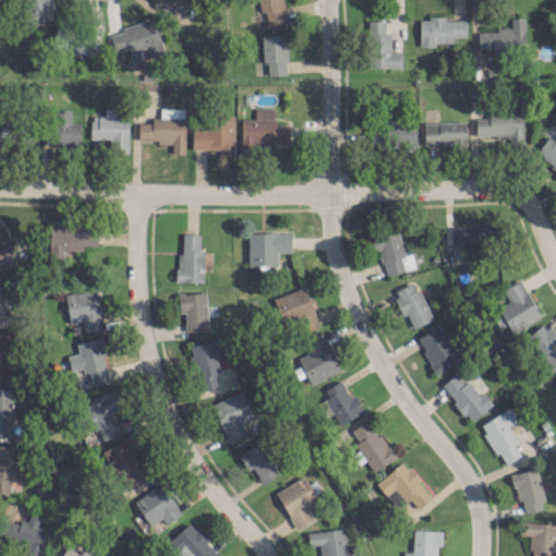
[(27,0),(34,26),(55,21),(51,9),(46,11),(44,2),(36,4),(35,2),(43,0),(27,0)]
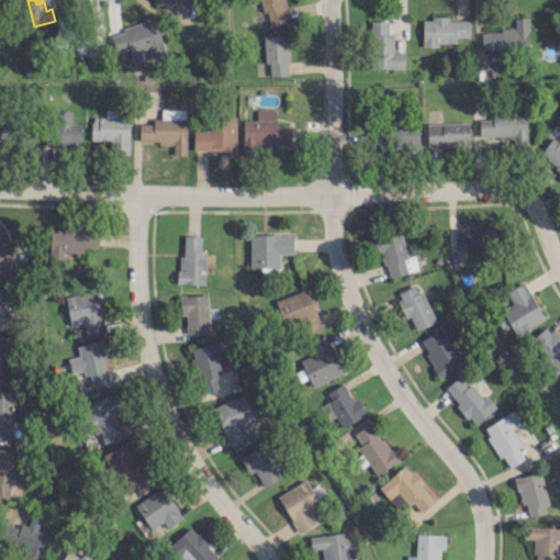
[(270,26),(290,24),(286,0),(260,0),(262,19),(269,18),(270,26)]
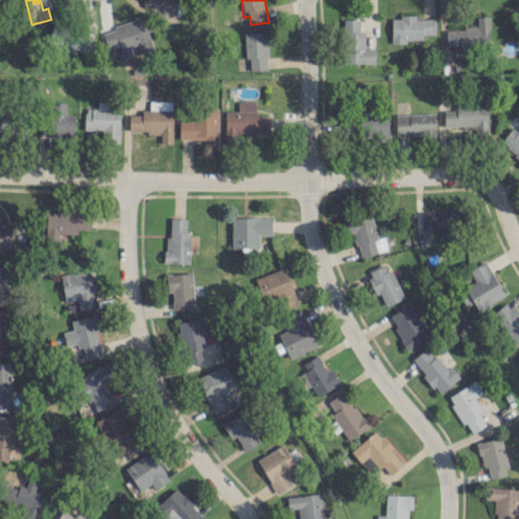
[(102,2),(102,33),(113,33),(112,2),(102,2)]
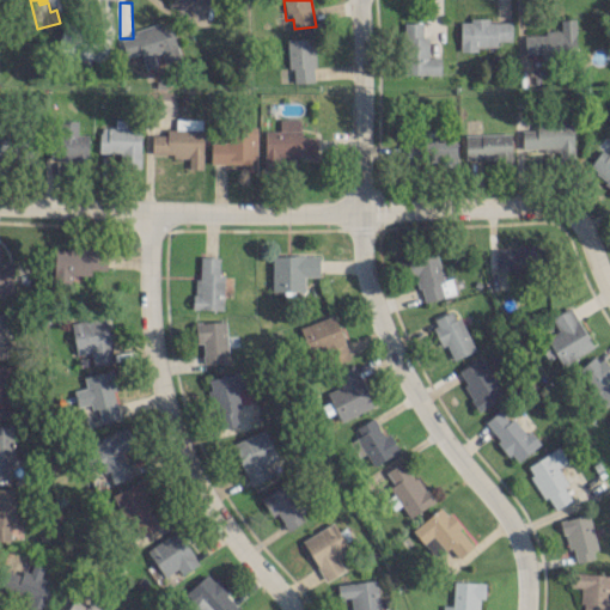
[(462,23),(462,54),(480,54),(480,48),(499,48),(499,43),(512,43),(513,23),(462,23)]
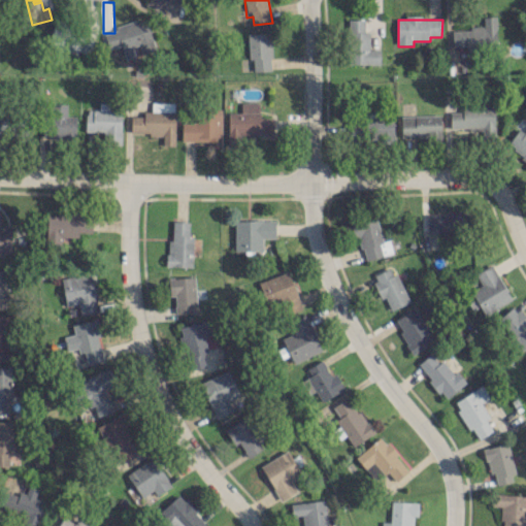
[(381,52),(371,52),(371,21),(350,21),(350,66),(381,66),(381,52)]
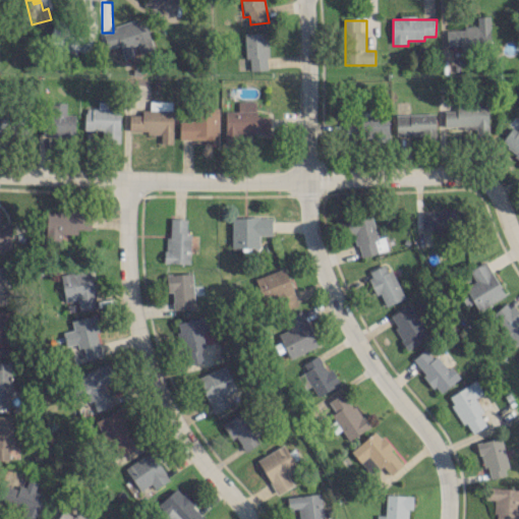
[(91,57),(95,42),(66,35),(68,24),(56,21),(49,46),(91,57)]
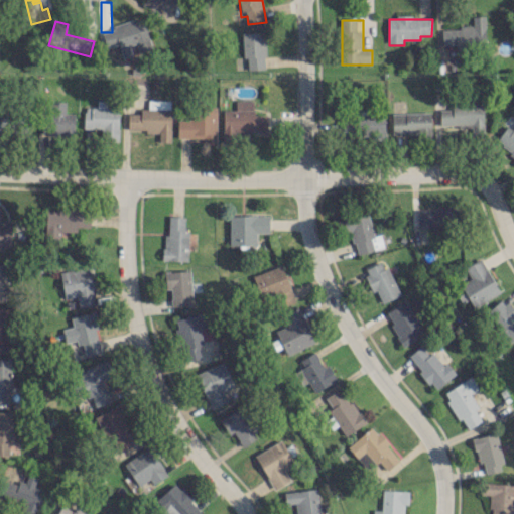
[(104,50),(120,46),(123,60),(133,57),(131,47),(137,45),(139,54),(152,51),(144,21),(100,33),(104,50)]
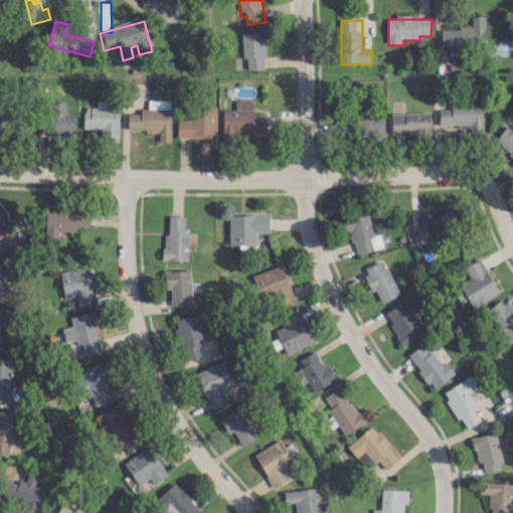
[(245,71),(267,70),(266,34),(244,34),(245,71)]
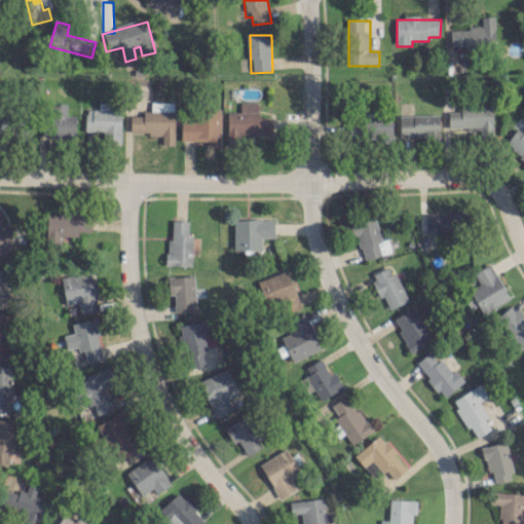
[(132,117),(132,136),(163,136),(163,147),(176,147),(176,104),(153,104),(152,113),(145,113),(145,118),(132,117)]
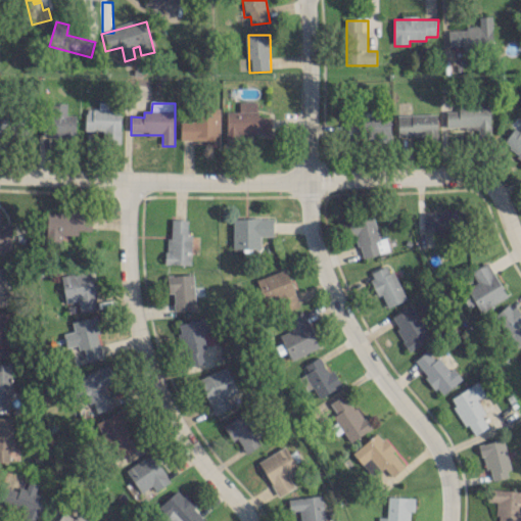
[(259,119),(258,103),(239,103),(240,113),(226,113),(227,147),(241,146),(241,136),(273,135),(272,119),(259,119)]
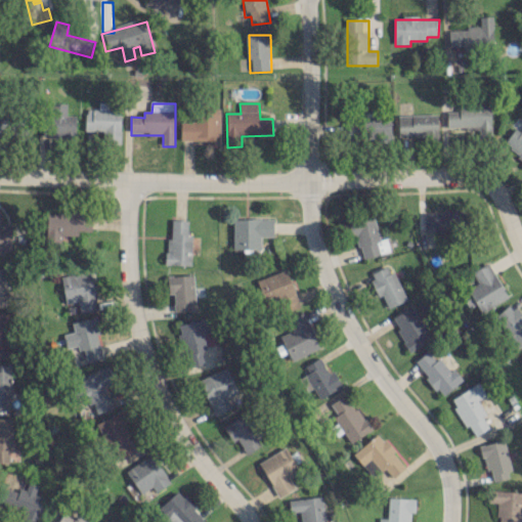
[(76,139),(77,117),(68,117),(68,104),(53,104),(53,115),(44,115),(43,138),(76,139)]
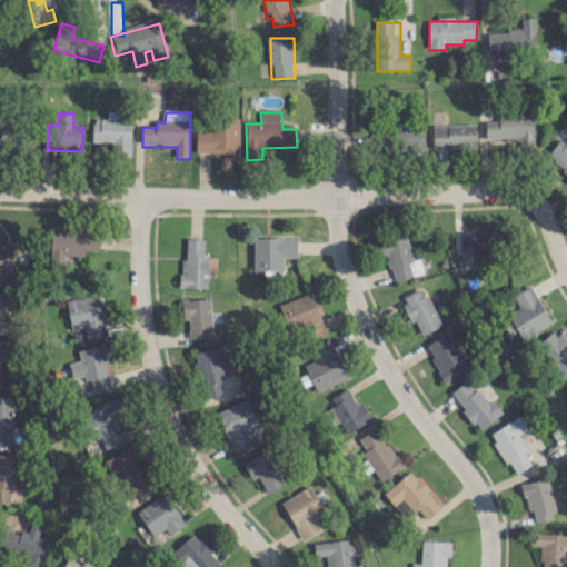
[(197,153),(215,155),(215,159),(240,159),(241,120),(211,119),(210,135),(197,133),(197,153)]
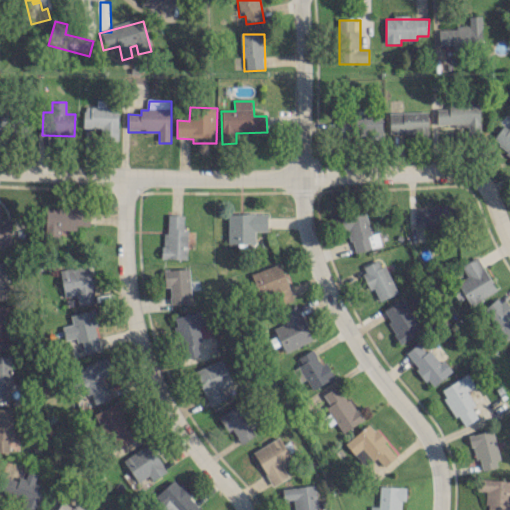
[(438,126),(454,126),(454,120),(460,120),(460,116),(472,116),(472,127),(480,127),(479,107),(437,108),(438,126)]
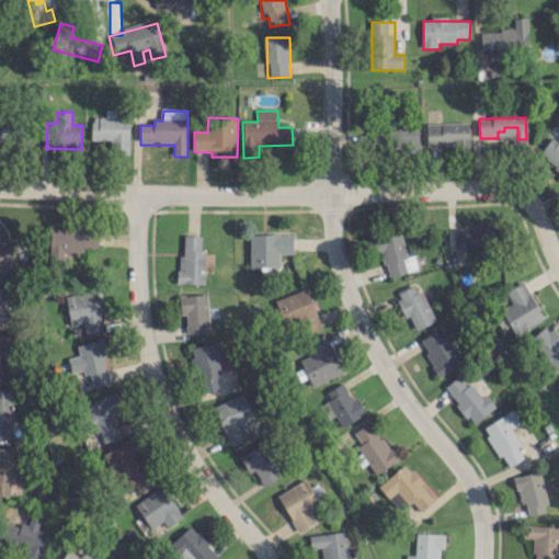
[(0,146),(14,146),(13,120),(0,118),(0,146)]
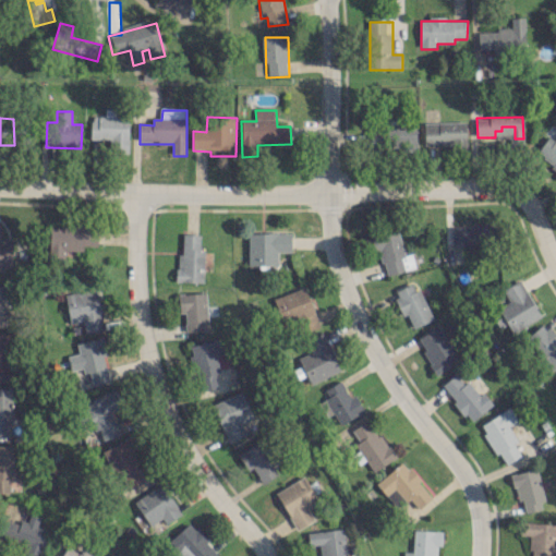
[(92,141),(115,141),(115,154),(130,154),(130,118),(93,118),(92,141)]
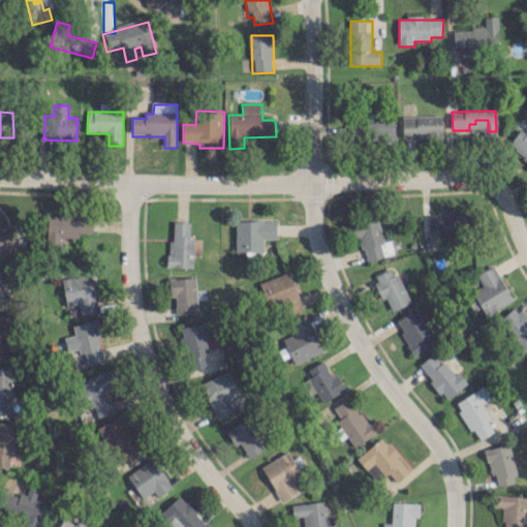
[(442,117),(403,118),(404,140),(443,138),(442,117)]
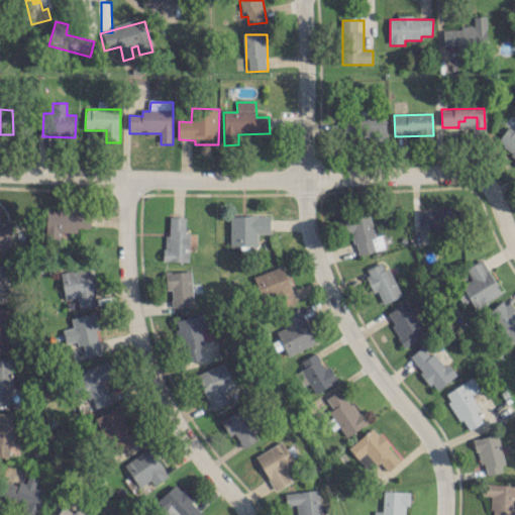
[(373,117),(370,140),(384,142),(387,119),(373,117)]
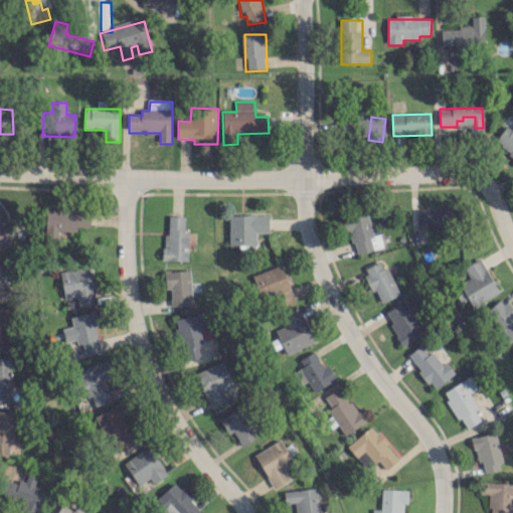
[(353,121),(342,120),(342,137),(363,138),(363,127),(353,127),(353,121)]
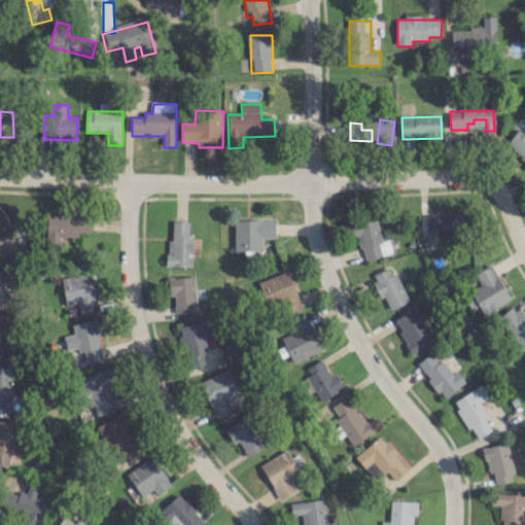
[(463,212),(446,212),(446,215),(428,216),(428,235),(464,234),(463,212)]
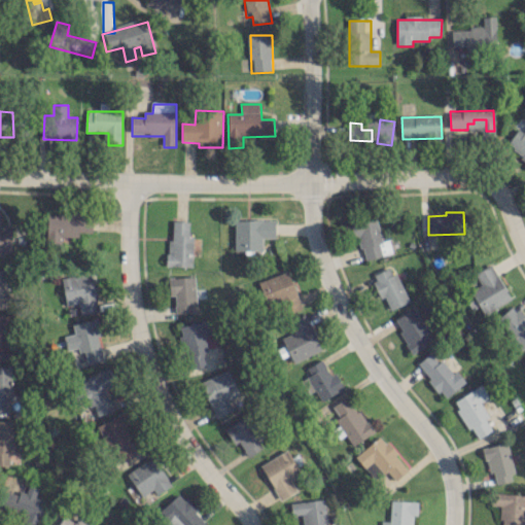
[(0,254),(12,255),(13,226),(1,226),(1,213),(0,213),(0,254)]
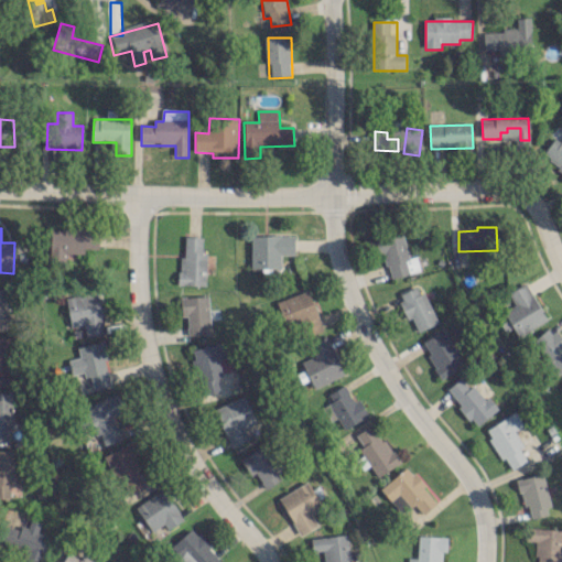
[(96,250),(96,231),(52,231),(52,263),(66,263),(66,256),(86,256),(86,250),(96,250)]
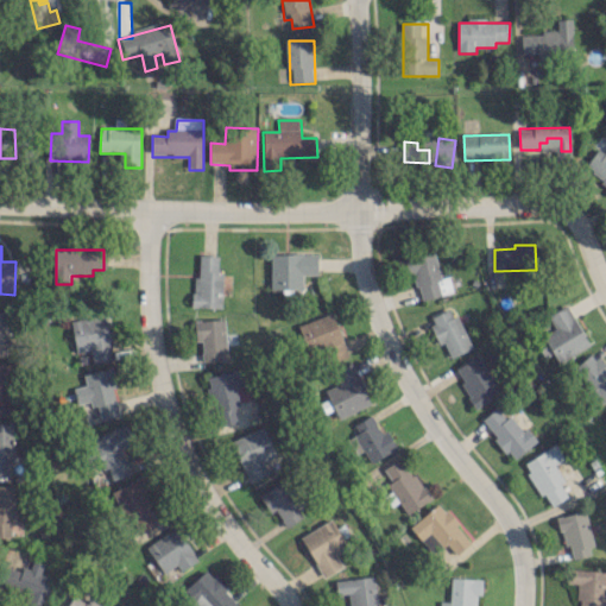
[(421,303),(454,294),(450,278),(442,279),(435,253),(409,260),(421,303)]
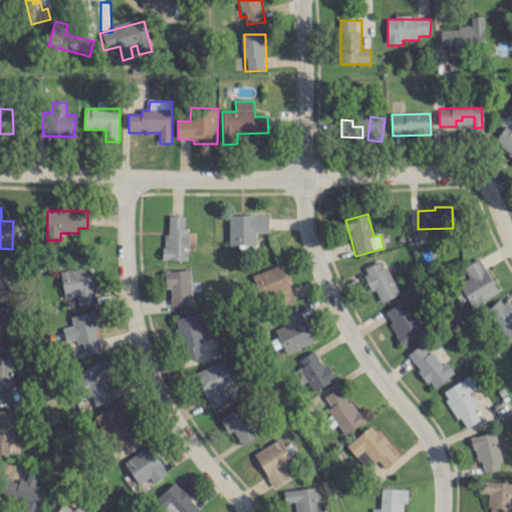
[(257,234),(269,234),(269,217),(230,216),(229,246),(256,246),(257,234)]
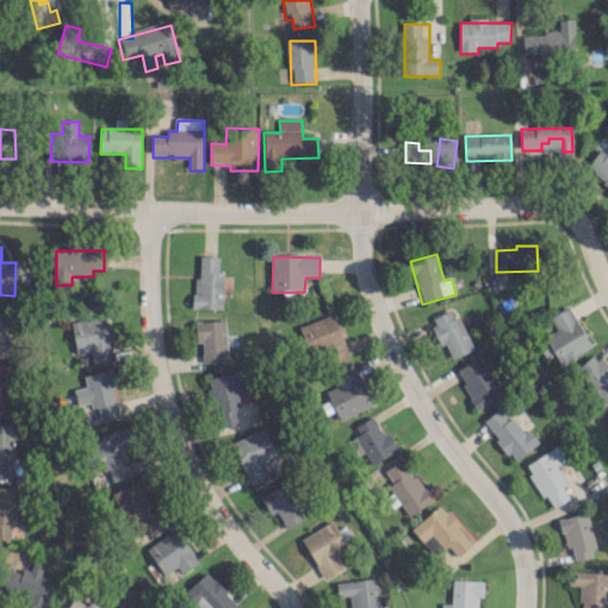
[(197,310),(224,311),(225,274),(219,274),(221,259),(198,258),(197,310)]
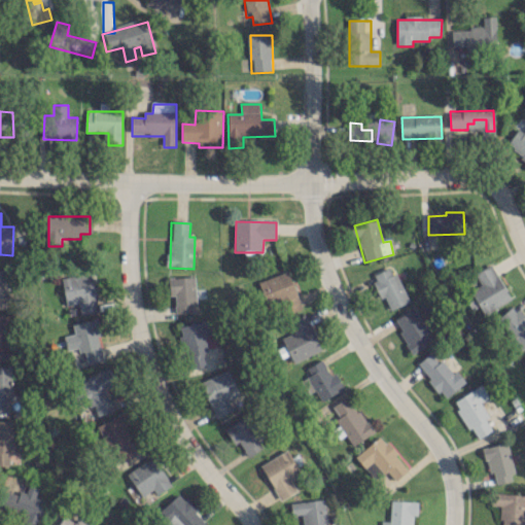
[(512,302),(493,266),(476,275),(482,286),(468,293),(477,309),(481,307),(485,315),(512,302)]
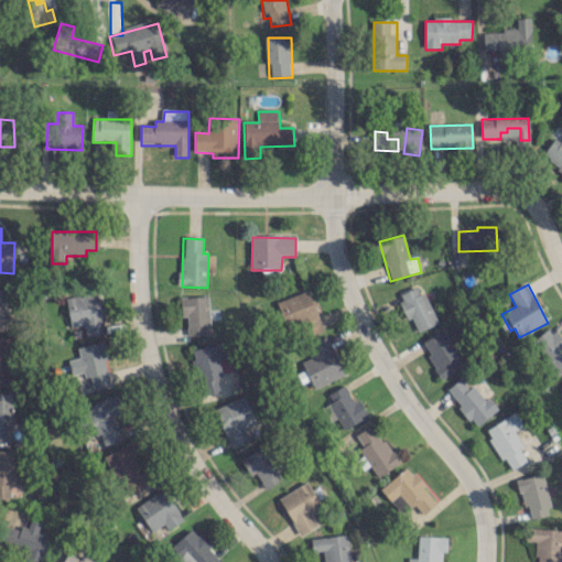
[(419,333),(439,324),(421,287),(398,296),(409,321),(412,320),(419,333)]
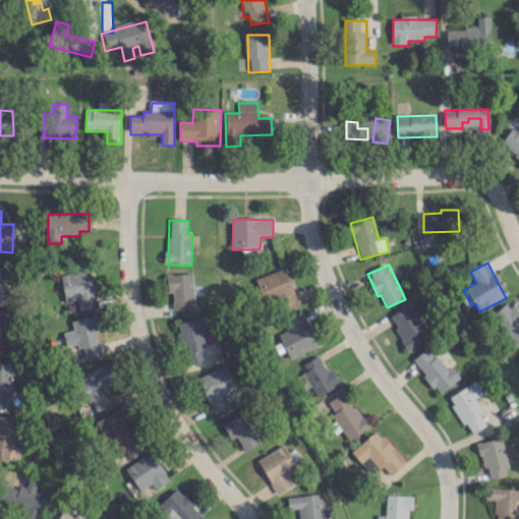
[(9,268),(0,268),(0,306),(11,306),(9,268)]
